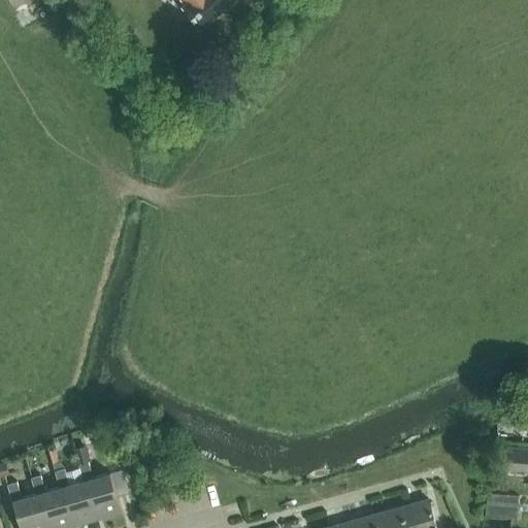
[(199,27),(233,0),(180,0),(185,4),(183,6),(199,27)]
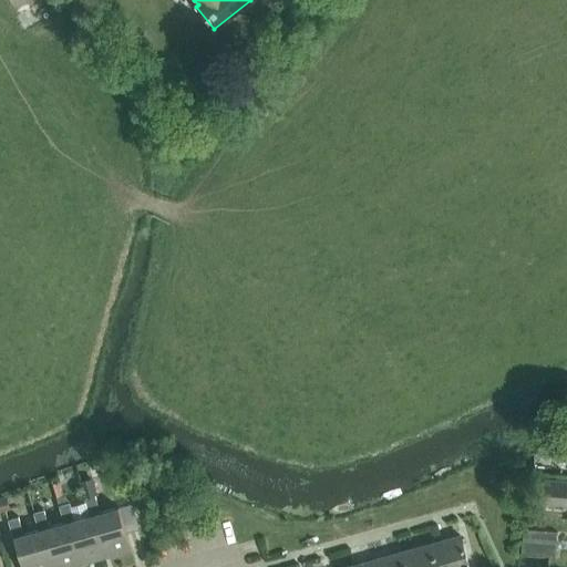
[(90,478),(79,483),(84,498),(94,495),(90,478)]
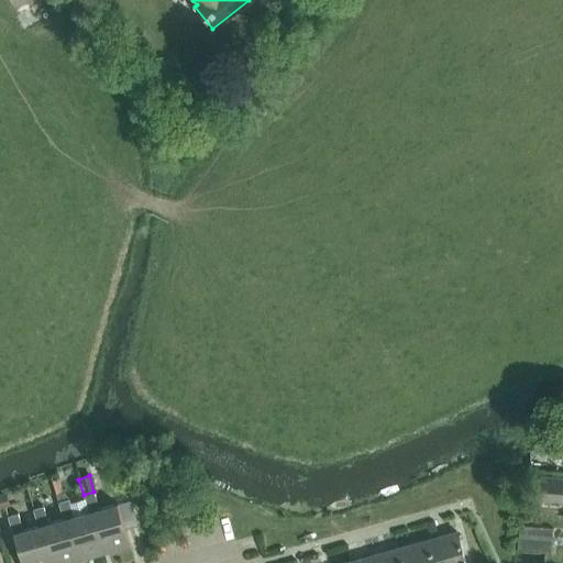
[(562,501),(562,477),(540,475),(538,499),(562,501)]
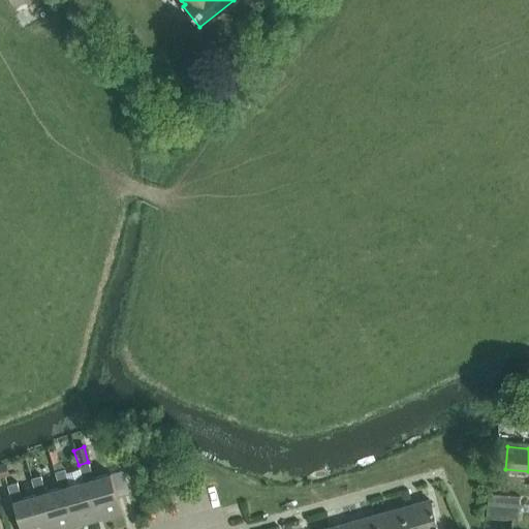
[(83,481),(86,480),(97,520),(121,512),(110,473),(93,478),(88,462),(79,465),(83,481)]
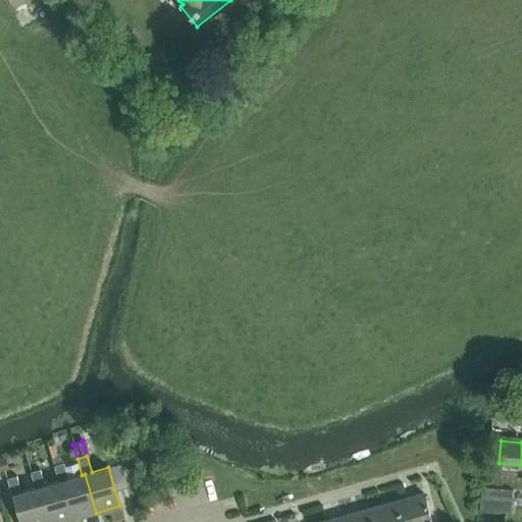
[(59,457),(58,457),(52,459),(54,465),(60,464),(63,463),(63,460),(59,457)]
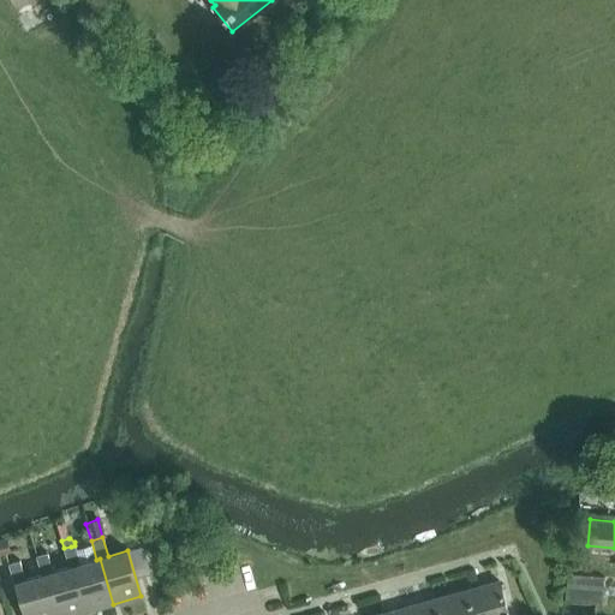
[(72,566),(85,611),(113,604),(100,559),(96,560),(81,563),(75,545),(64,548),(69,567),(72,566)]
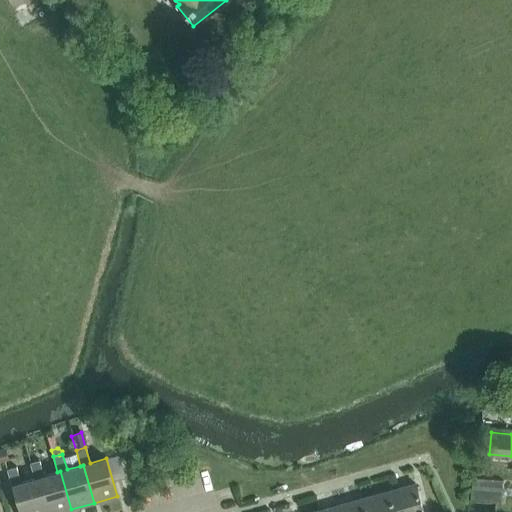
[(46,511),(61,511),(71,509),(60,471),(57,472),(44,476),(39,460),(30,463),(34,479),(37,478),(46,511)]
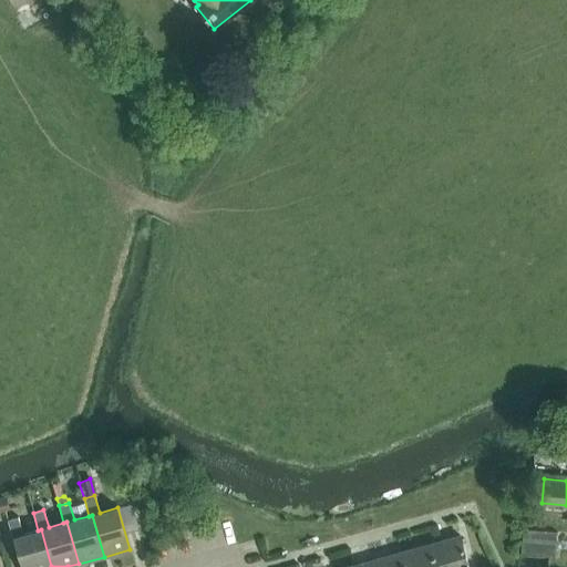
[(22,566),(51,566),(41,529),(38,531),(23,535),(18,517),(7,521),(12,538),(14,538),(22,566)]
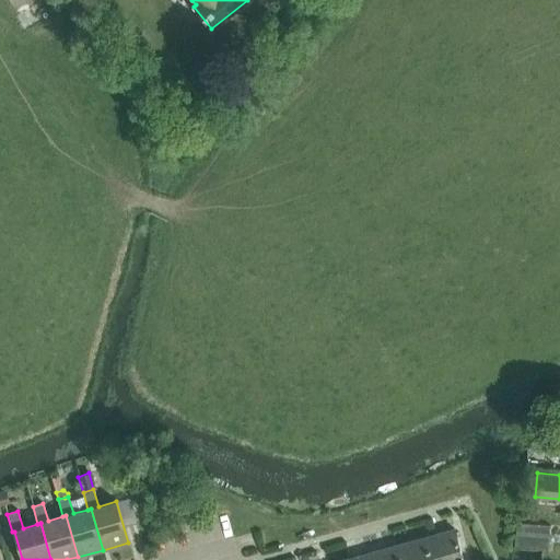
[(514,547),(525,548),(527,524),(516,523),(514,547)]
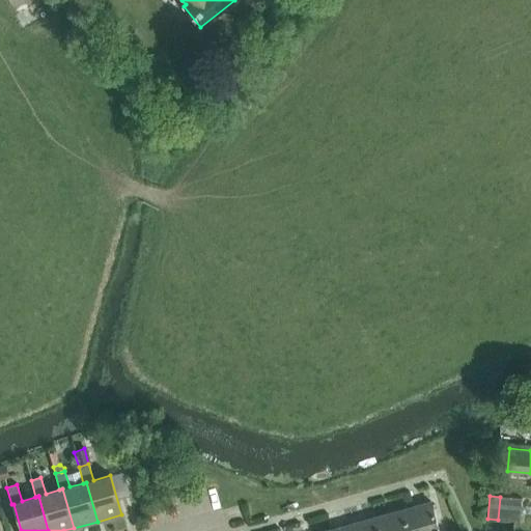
[(500,497),(498,520),(508,521),(510,498),(500,497)]
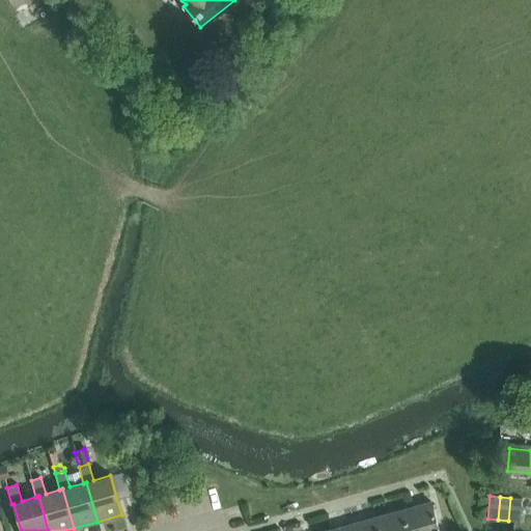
[(522,498),(510,498),(508,521),(520,522),(522,498)]
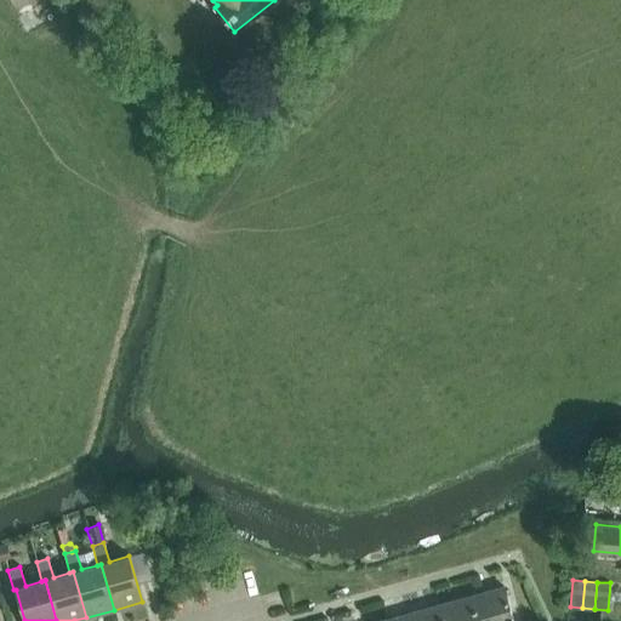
[(471,596),(477,620),(512,620),(503,587),(471,596)]
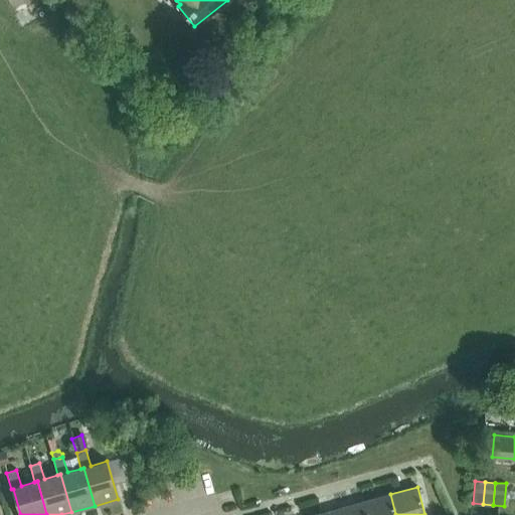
[(363,502),(366,514),(395,514),(390,494),(363,502)]
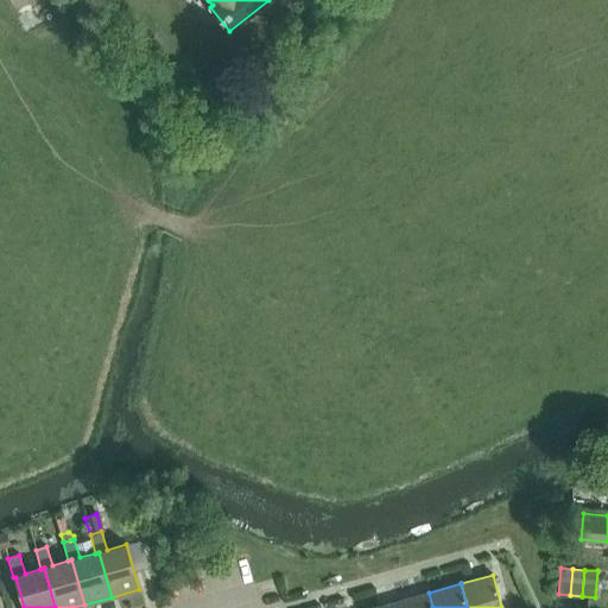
[(397,601),(399,607),(432,607),(429,593),(397,601)]
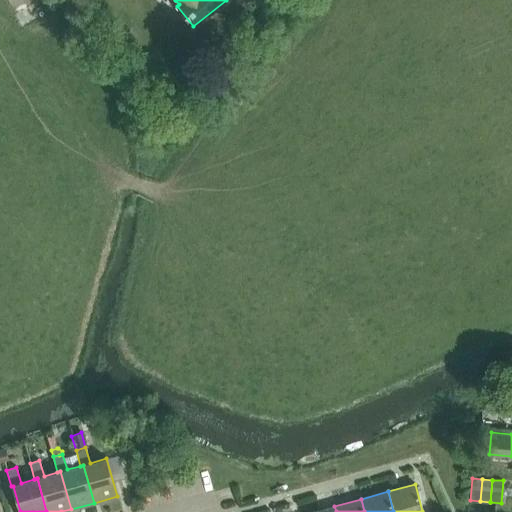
All buildings are outlined.
